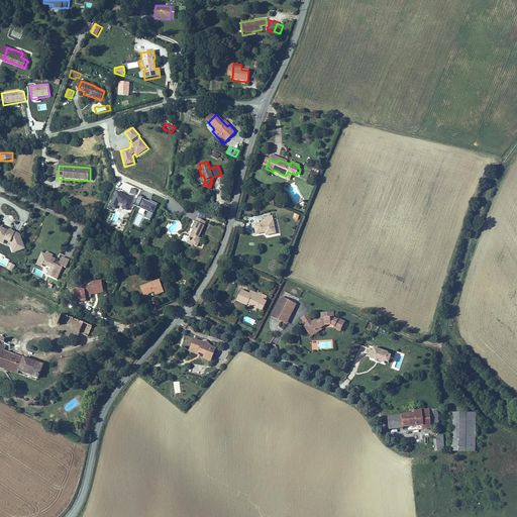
[(273,172),(272,174),(289,181),(292,174),(288,172),(286,176),(279,173),(279,172),(274,170),(273,172)]
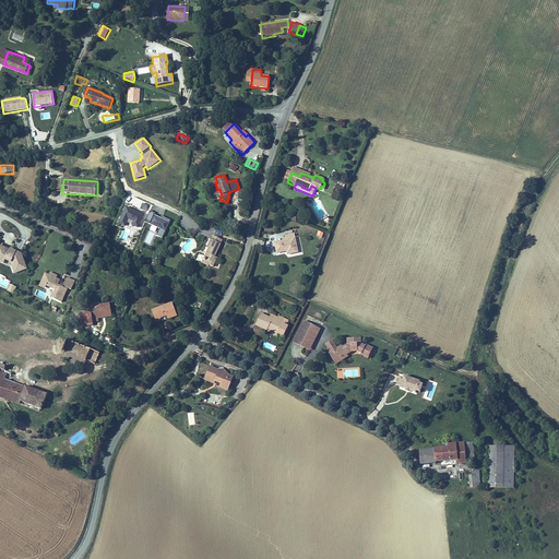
[(144,214),(126,206),(119,224),(125,226),(128,218),(133,221),(132,225),(139,228),(144,214)]
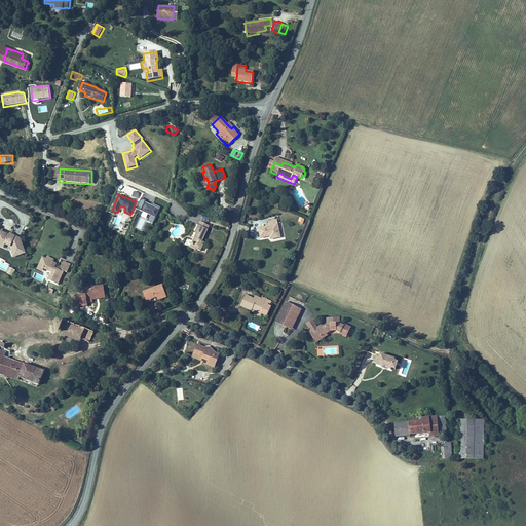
[(141,198),(137,210),(141,212),(141,211),(151,215),(148,221),(153,224),(160,208),(152,203),(152,205),(145,202),(146,200),(141,198)]
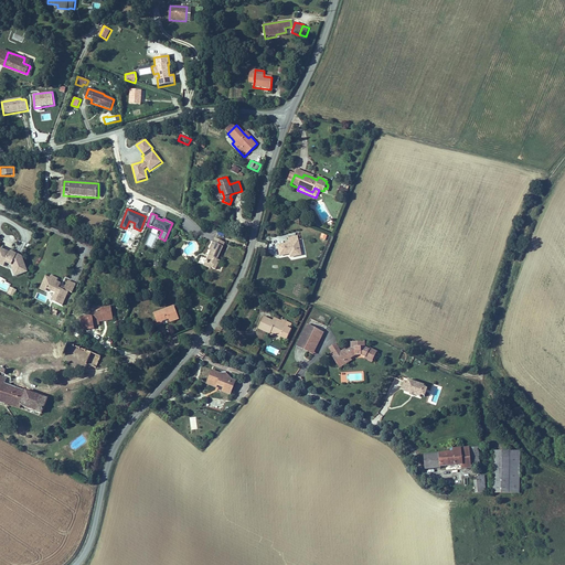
[(299,243),(298,236),(288,238),(289,243),(277,245),(280,256),(287,255),(286,253),(289,252),(290,254),(291,258),(302,256),(300,249),(305,248),(304,243),(299,243)]
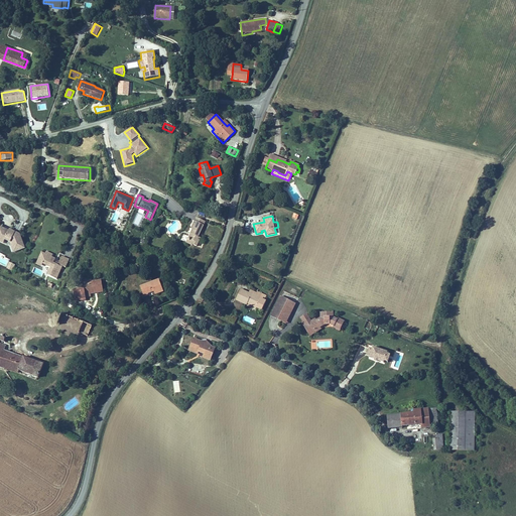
[(205,221),(196,218),(185,242),(195,246),(195,245),(198,246),(201,239),(199,238),(205,221)]
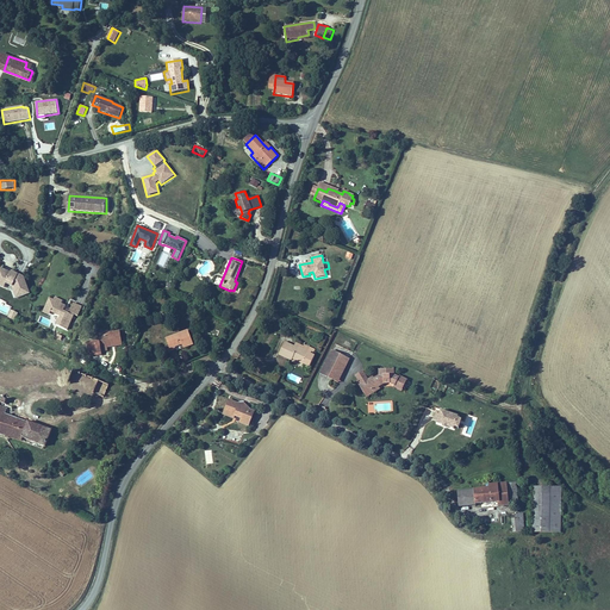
[(11,272),(0,267),(0,286),(5,288),(6,284),(13,287),(17,299),(30,293),(24,277),(12,271),(11,272)]
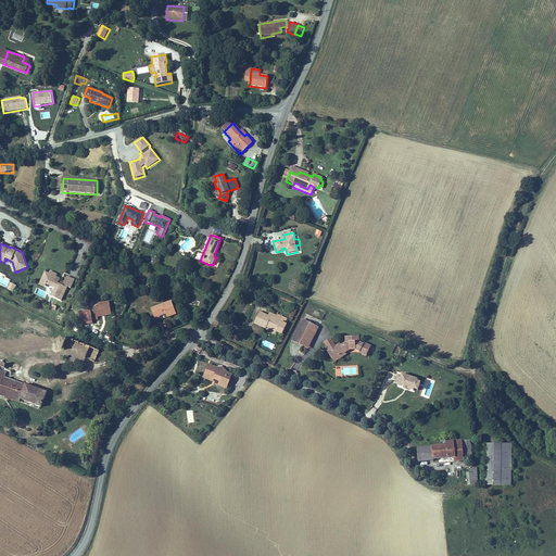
[(49,273),(45,272),(39,286),(46,288),(47,286),(54,289),(51,295),(63,300),(67,288),(72,290),(76,279),(67,276),(64,283),(59,281),(60,278),(55,277),(57,274),(50,272),(49,273)]
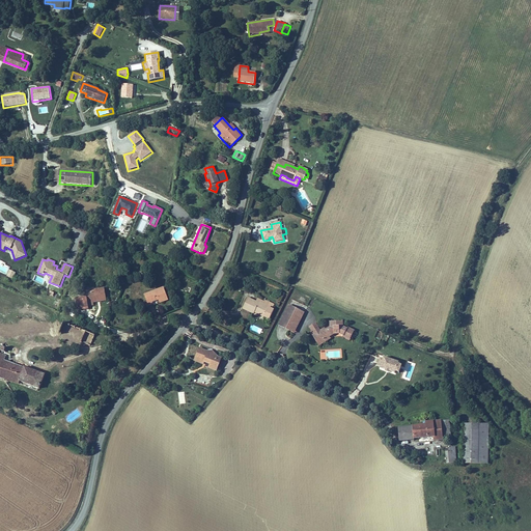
[(9,270),(6,276),(12,279),(16,273),(9,270)]
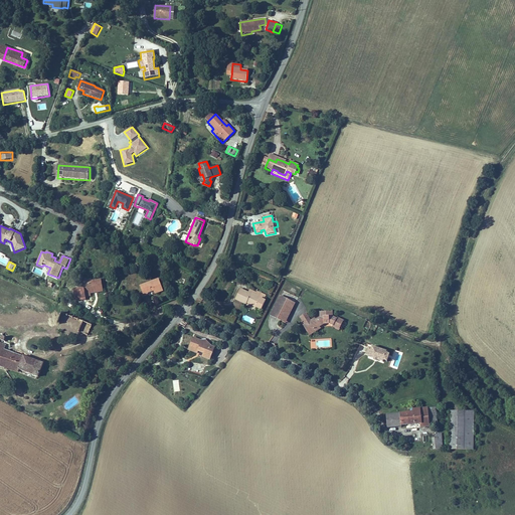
[(90,284),(84,285),(84,288),(74,290),(76,302),(87,301),(86,297),(92,296),(92,294),(104,292),(102,279),(90,281),(90,284)]
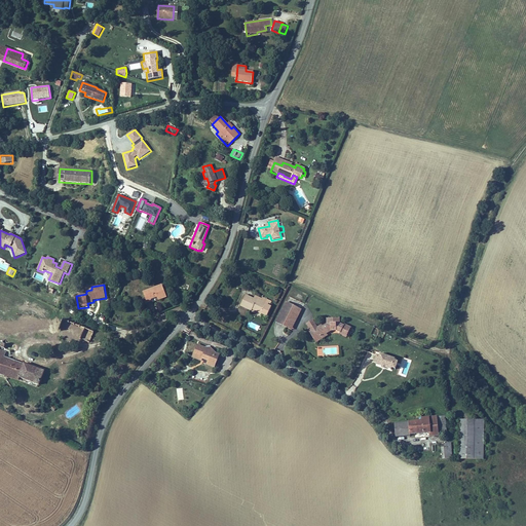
[(147,303),(152,301),(151,300),(156,297),(157,299),(158,301),(166,297),(161,285),(146,291),(148,295),(144,296),(147,303)]
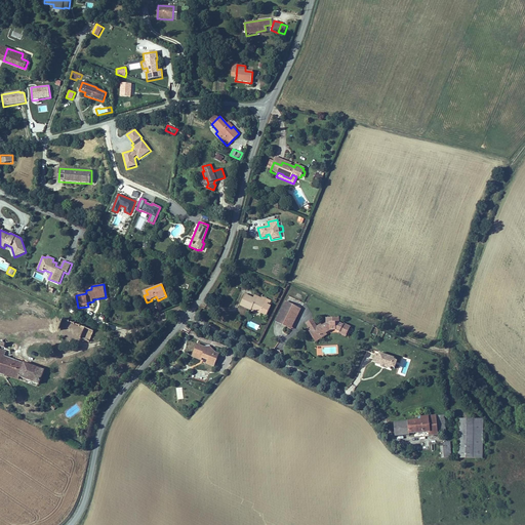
[(269,306),(271,301),(261,296),(260,298),(259,301),(251,297),(243,293),(238,305),(250,311),(251,309),(267,316),(271,308),(269,306)]
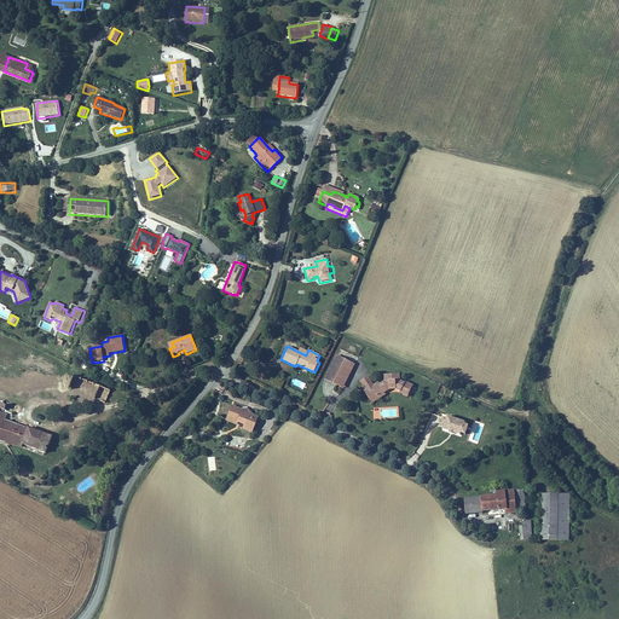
[(336,356),(334,360),(350,368),(341,386),(325,377),(324,380),(343,388),(343,387),(354,365),(336,356)]
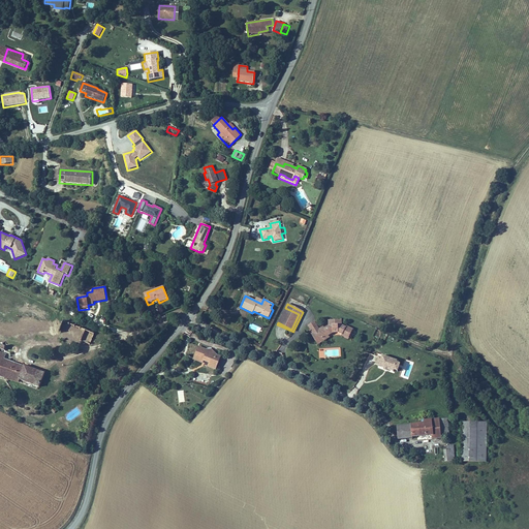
[(285,308),(278,322),(291,330),(299,314),(285,308)]
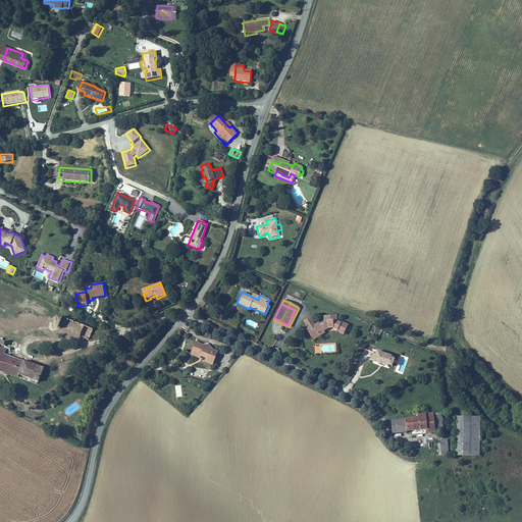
[(336,315),(323,317),(323,321),(320,324),(319,323),(315,326),(309,330),(314,337),(320,333),(324,330),(324,331),(328,328),(328,327),(333,327),(333,328),(337,330),(336,331),(344,334),(348,325),(342,322),(341,323),(336,321),(336,315)]
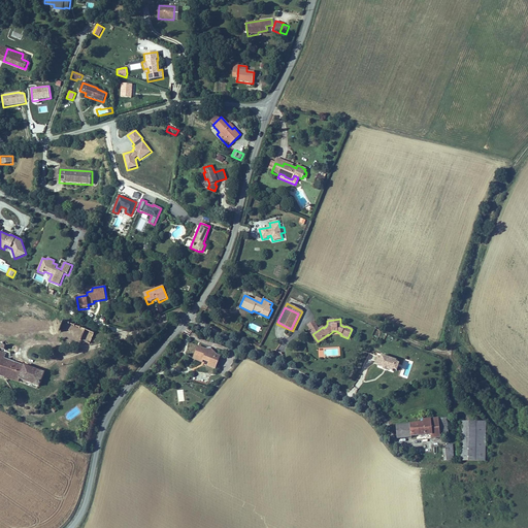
[(64,321),(60,333),(67,336),(71,324),(64,321)]
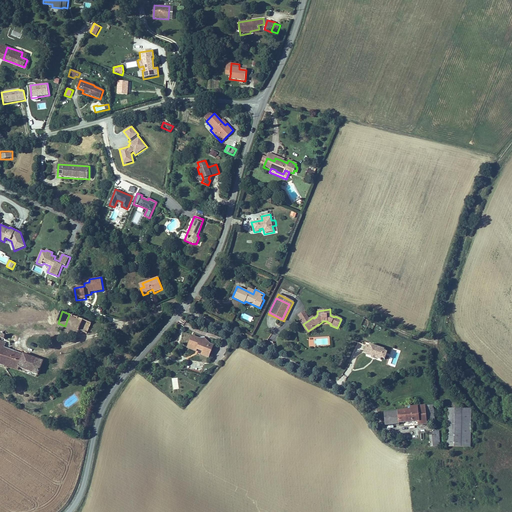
[(298,317),(303,324),(309,320),(304,313),(298,317)]
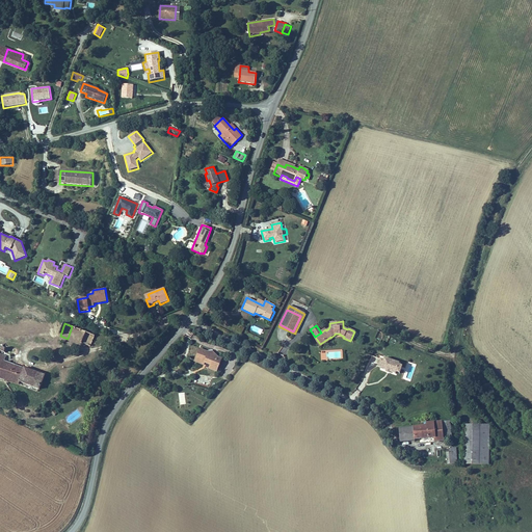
[(96,336),(86,333),(82,343),(91,346),(96,336)]
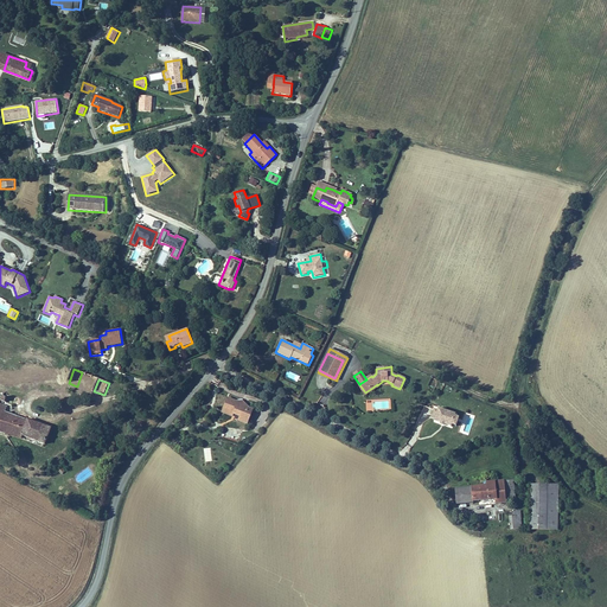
[(372,388),(365,393),(359,384),(358,385),(365,396),(378,387),(377,385),(377,384),(372,388)]
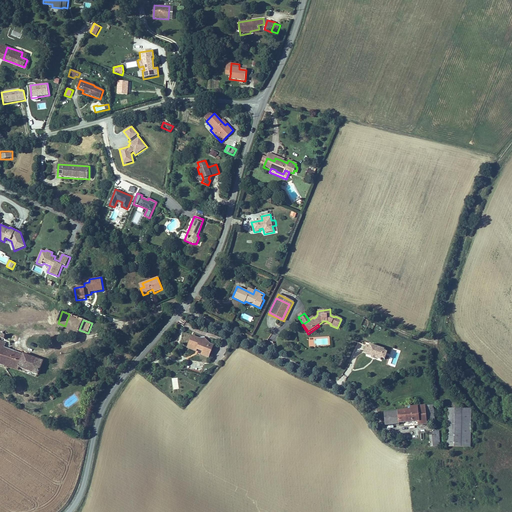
[(186,346),(195,349),(196,347),(198,348),(197,350),(202,352),(201,353),(209,356),(212,351),(209,350),(210,345),(198,340),(199,338),(191,335),(186,346)]
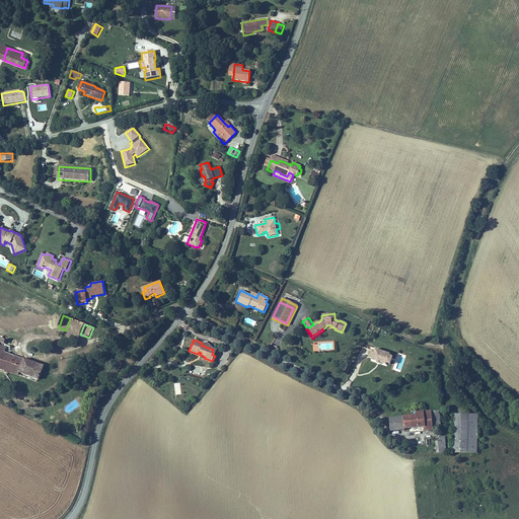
[(45,367),(5,353),(7,348),(0,345),(0,369),(19,376),(20,374),(40,381),(45,367)]
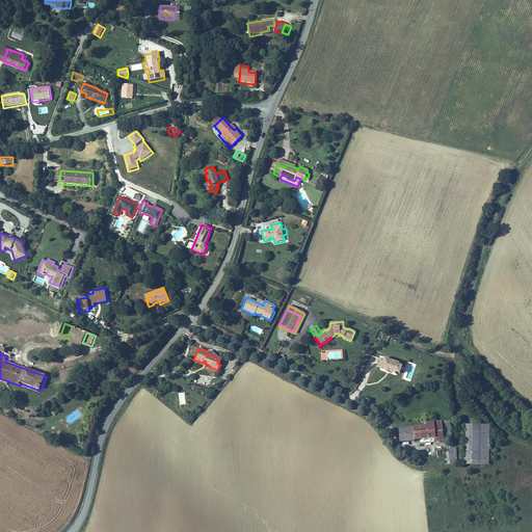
[(398,366),(399,364),(384,358),(383,360),(380,358),(378,366),(380,368),(380,369),(386,371),(387,370),(390,372),(389,373),(395,375),(396,373),(398,366)]
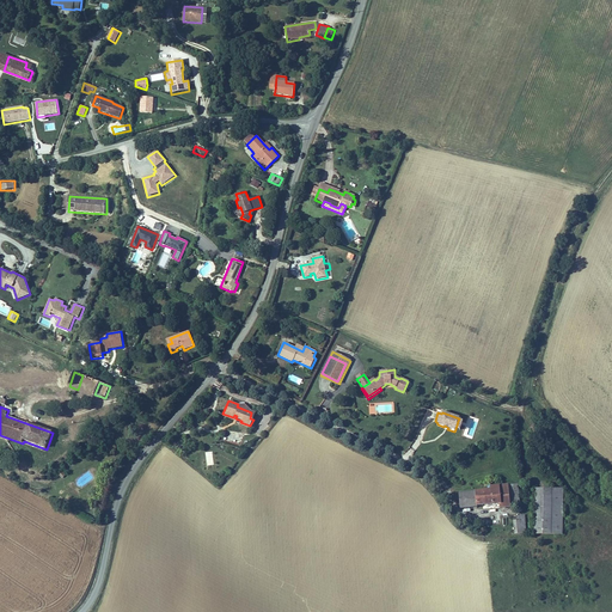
[(490,490),(458,493),(460,510),(477,508),(477,507),(500,505),(500,508),(520,507),(519,484),(490,487),(490,490)]
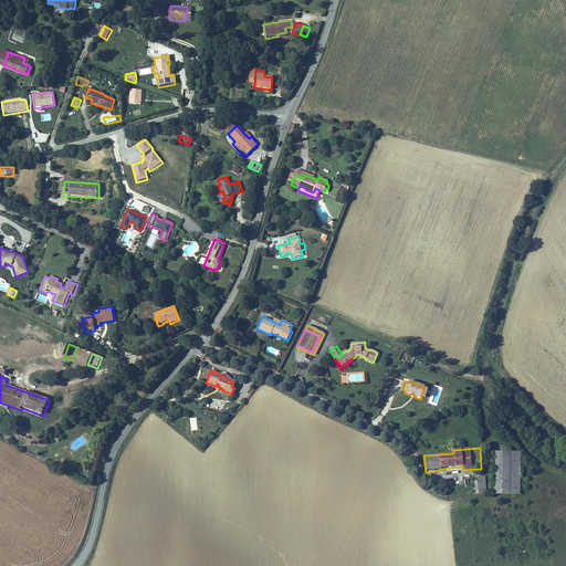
[(521,452),(496,452),(495,494),(520,494),(521,452)]
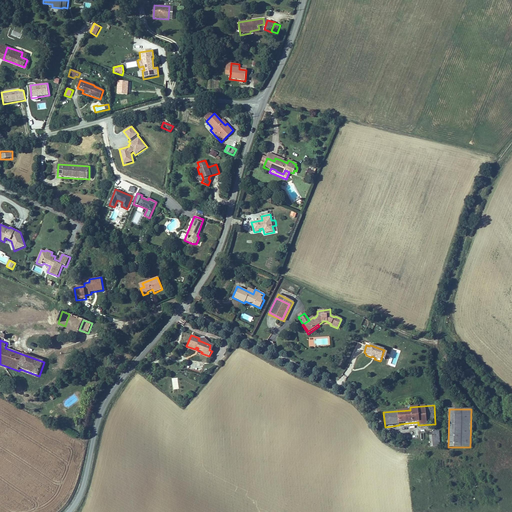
[(439,431),(429,432),(430,446),(440,446),(439,431)]
